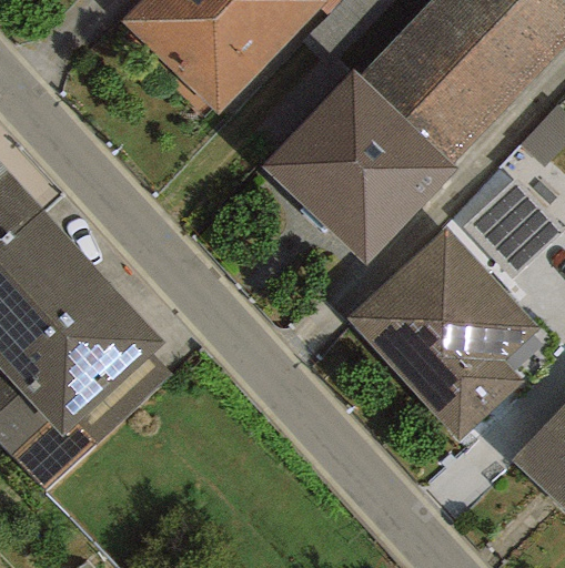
[(320,9),(329,1),(326,0),(142,0),(121,21),(218,114),(320,9)]
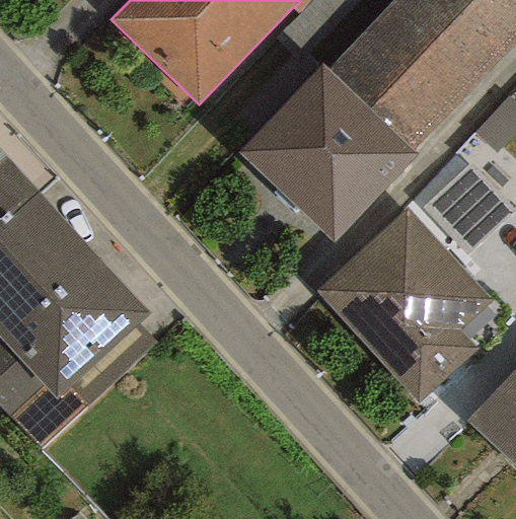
[(414,152),(515,42),(515,3),(512,0),(395,0),(329,72),(323,66),(240,154),(337,242),(418,155),(414,152)]
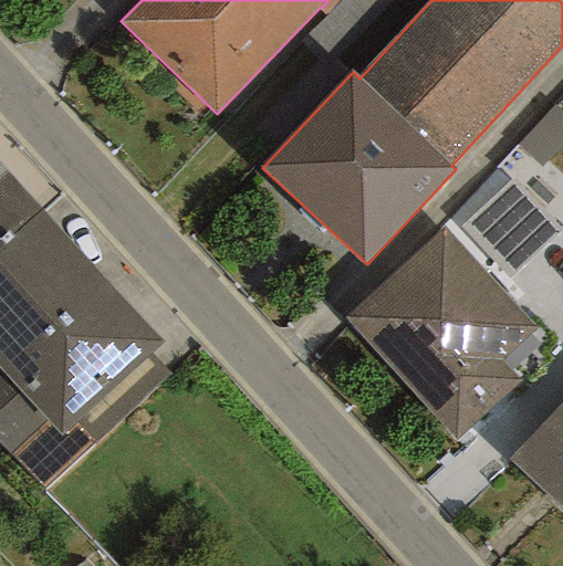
[(325,0),(327,1),(319,9),(326,17),(342,0),(325,0)]
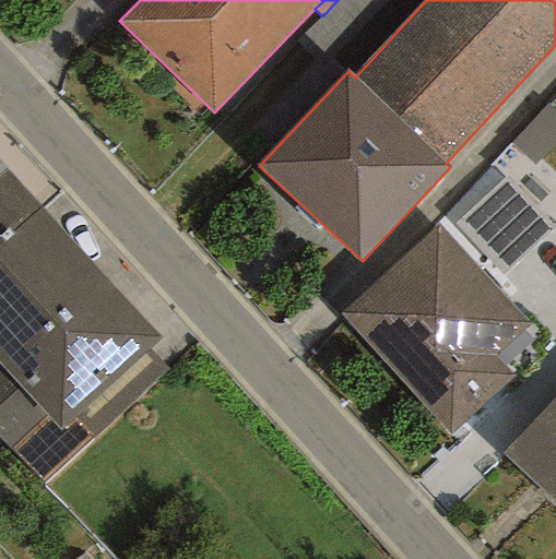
[(0,242),(42,204),(0,158),(0,242)]
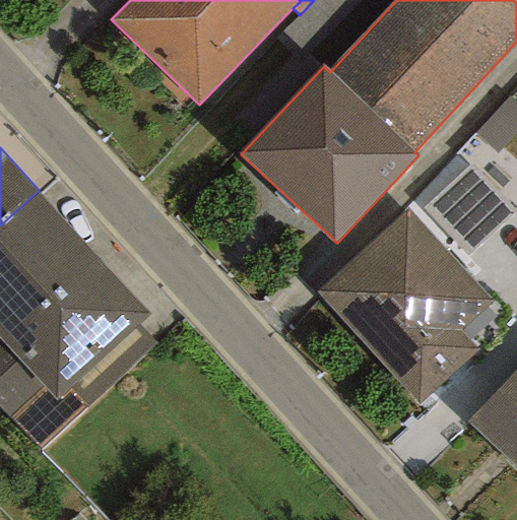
[(474,164),(425,210),(468,257),(516,212),(516,208),(474,164)]
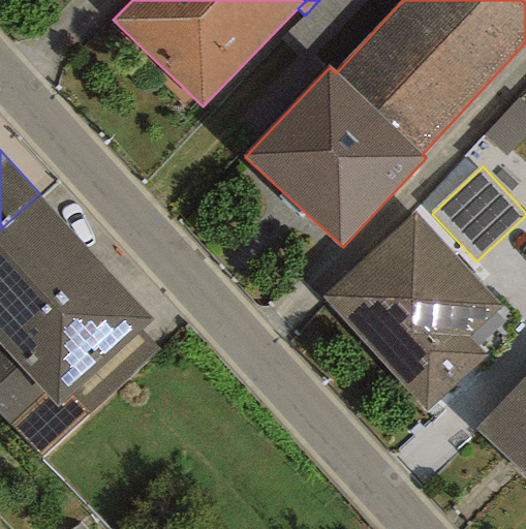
[(39,193),(0,229),(0,411),(43,458),(161,349),(145,332),(157,320),(39,193)]
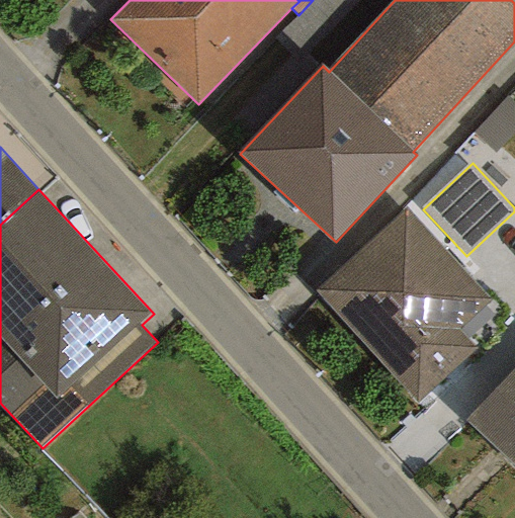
[(460,330),(493,301),(406,207),(315,290),(419,404),(479,349),(460,330)]
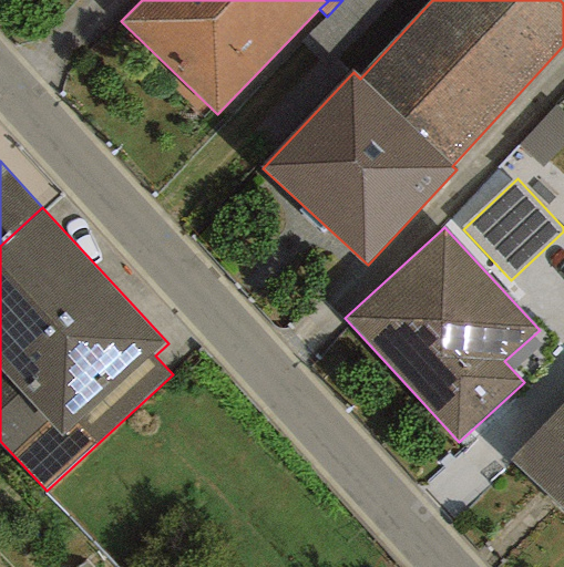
[(563,402),(510,461),(563,511),(563,402)]
